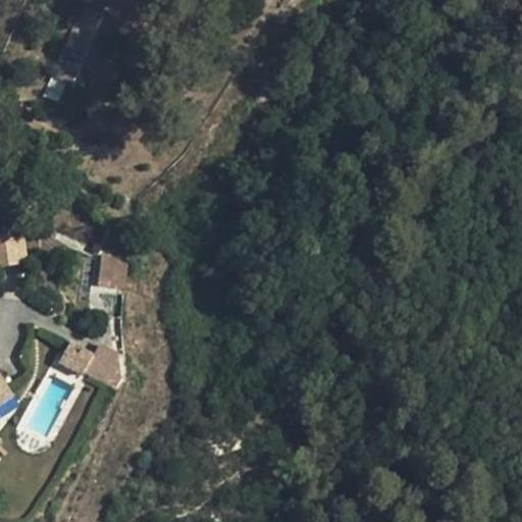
[(102,16),(82,6),(50,77),(66,84),(71,87),(102,16)]
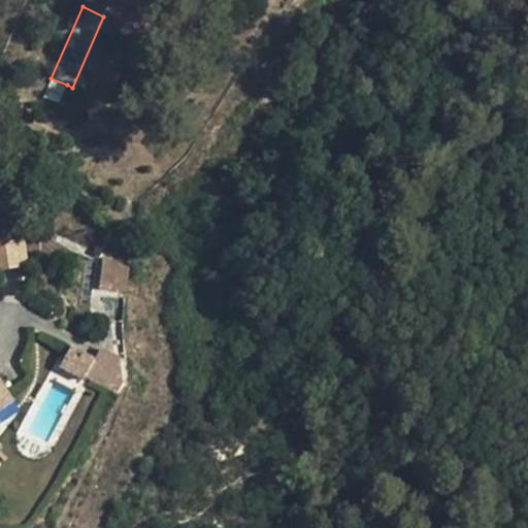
[(67,85),(51,78),(42,97),(59,104),(67,85)]
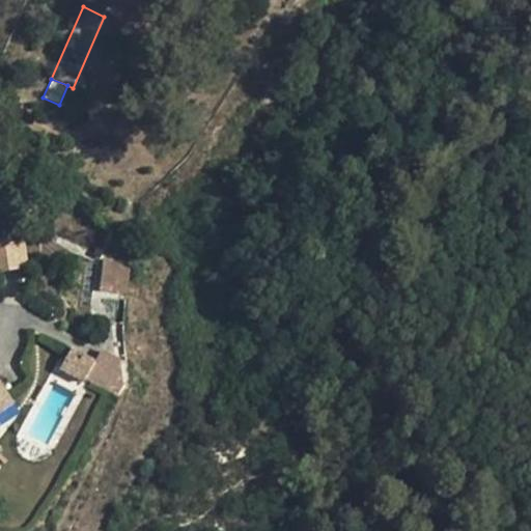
[(19,238),(0,240),(0,272),(25,268),(19,238)]
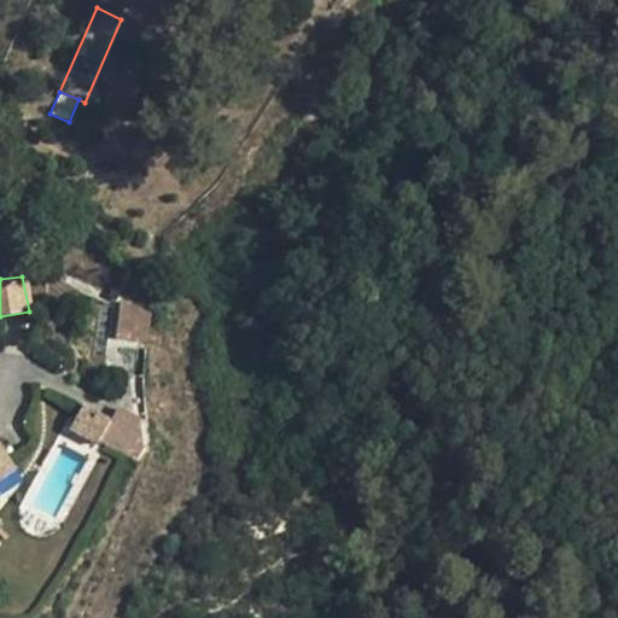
[(115,339),(147,343),(150,316),(122,302),(118,309),(115,339)]
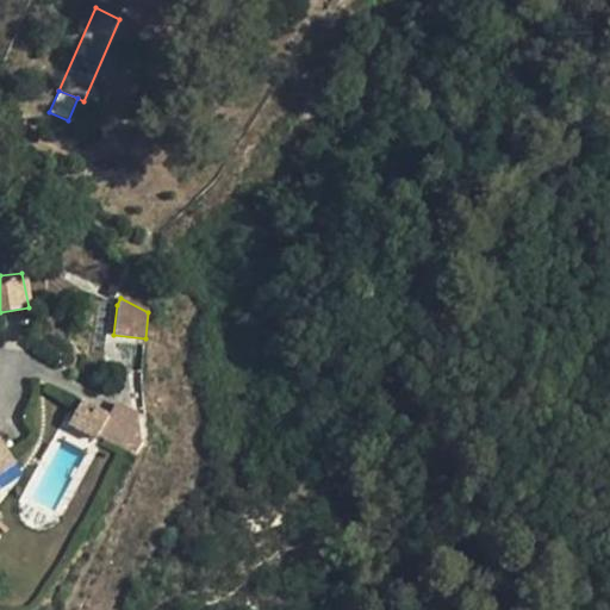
[(107,419),(80,404),(67,427),(95,442),(98,439),(135,459),(142,447),(138,422),(113,409),(107,419)]
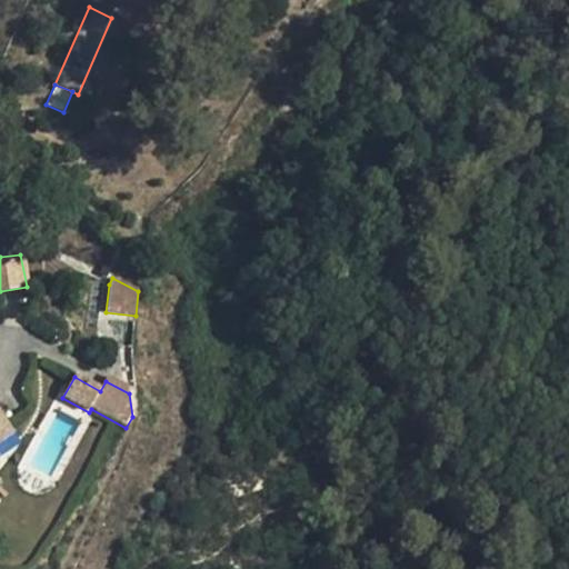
[(128,388),(108,377),(106,381),(129,393),(128,388)]
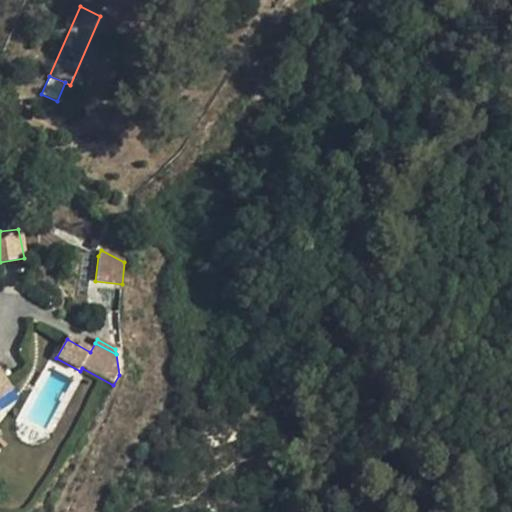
[(0,392),(10,386),(0,371),(0,392)]
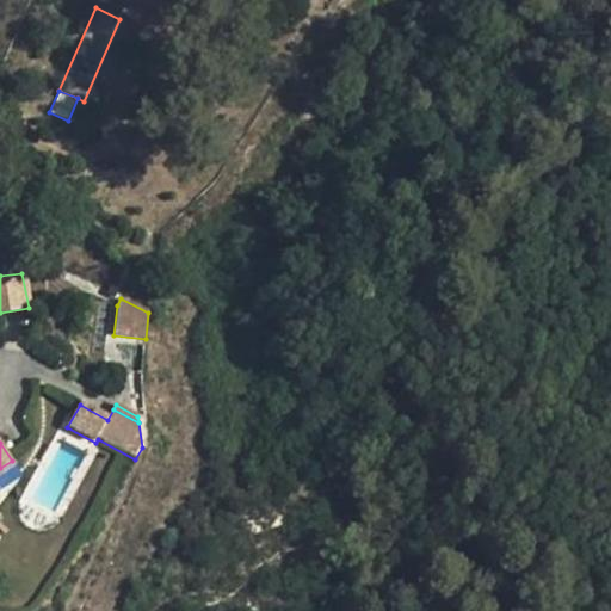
[(12,461),(0,468),(0,474),(14,466),(12,461)]
